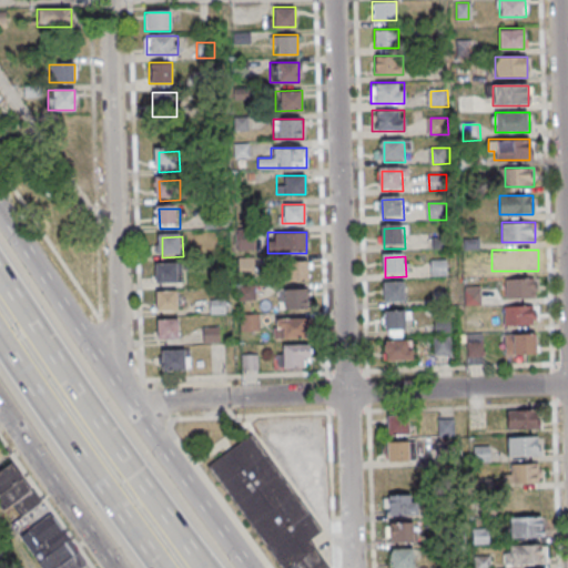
[(430,275),(446,275),(446,260),(430,260),(430,275)]
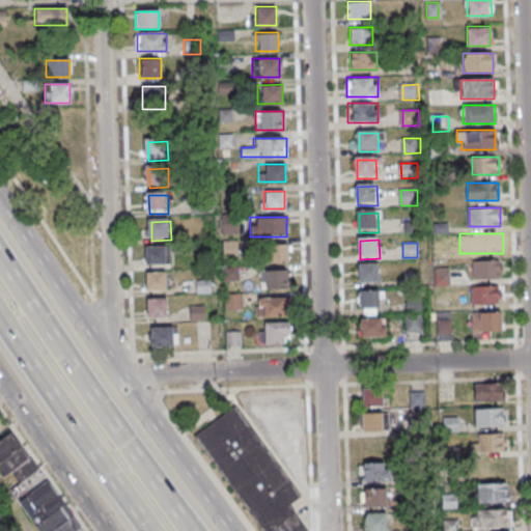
[(288,263),(288,245),(264,245),(264,263),(288,263)]
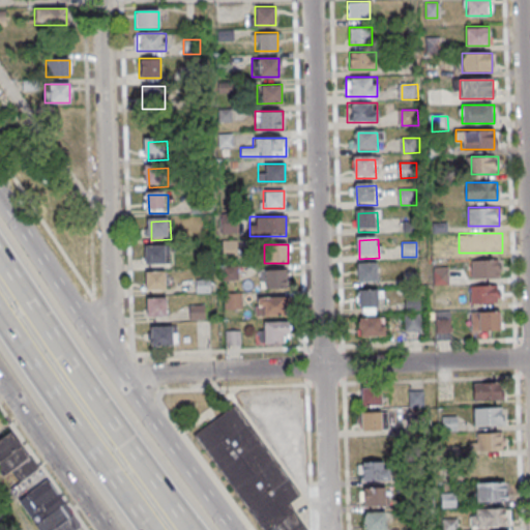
[(149,249),(168,248),(169,267),(149,268),(149,249)]
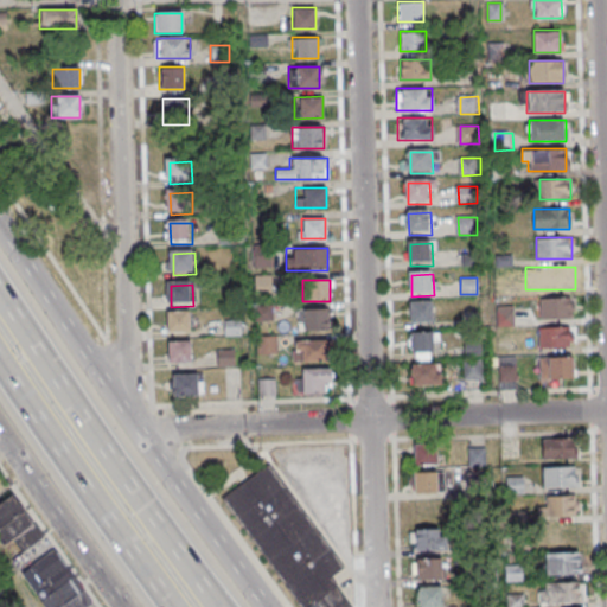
[(540,298),(540,318),(573,318),(573,298),(540,298)]
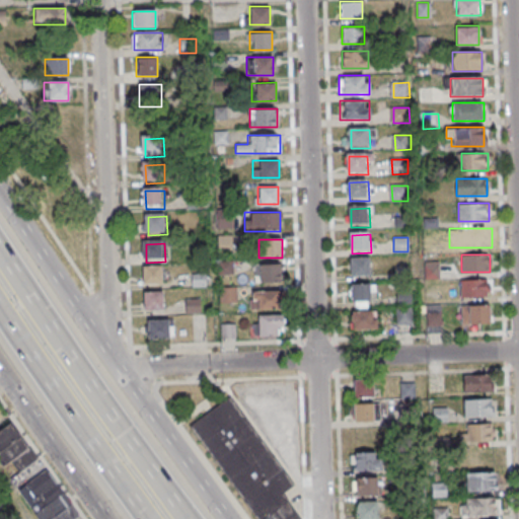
[(353,261),(371,261),(372,279),(353,279),(353,261)]
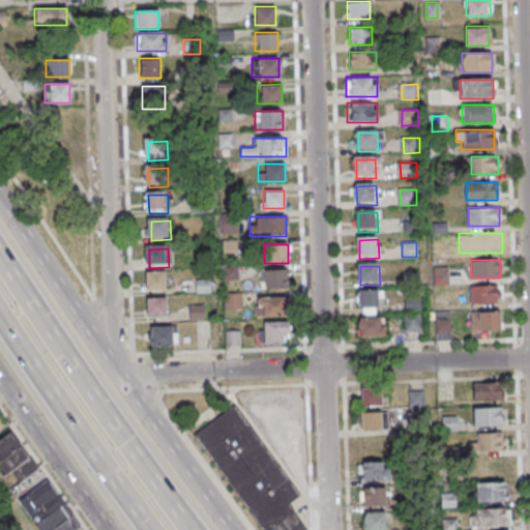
[(261,289),(287,289),(287,270),(261,270),(261,289)]
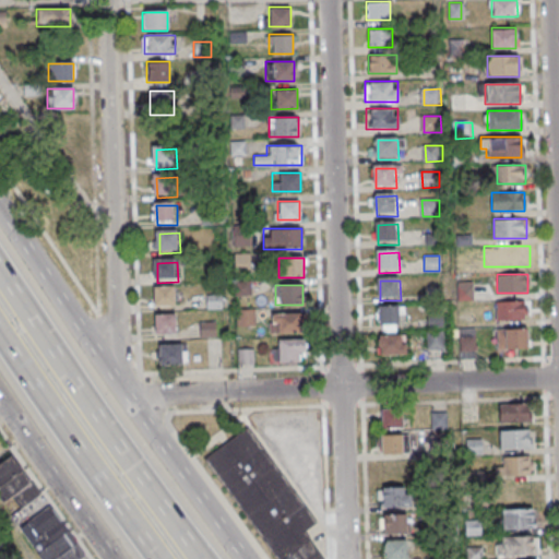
[(157,290),(177,289),(178,309),(158,310),(157,290)]
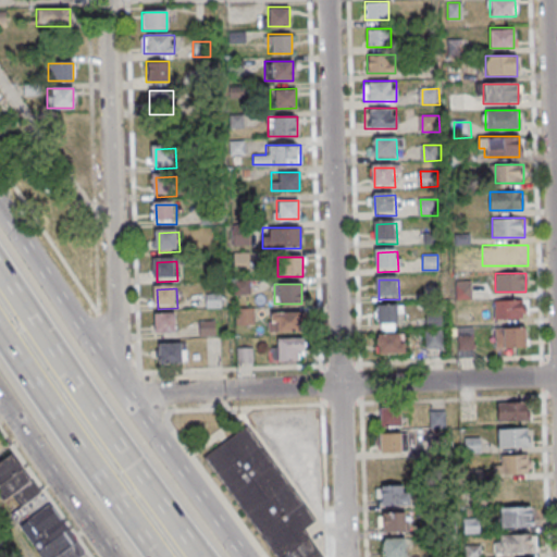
[(524,300),(494,300),(494,319),(524,319),(524,300)]
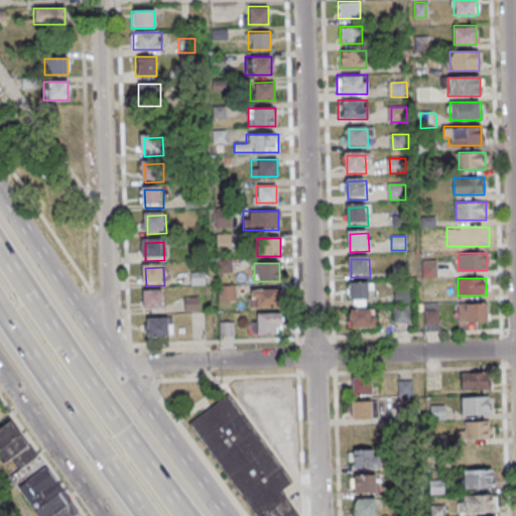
[(352,285),(370,284),(371,302),(352,303),(352,285)]
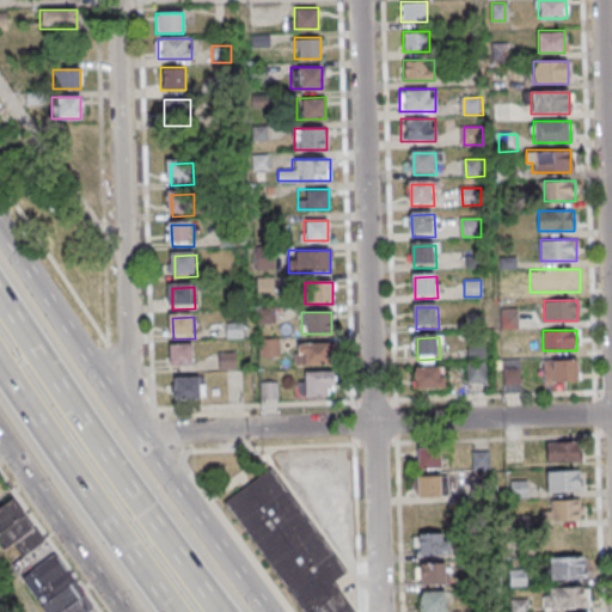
[(264,356),(279,354),(276,340),(262,342),(264,356)]
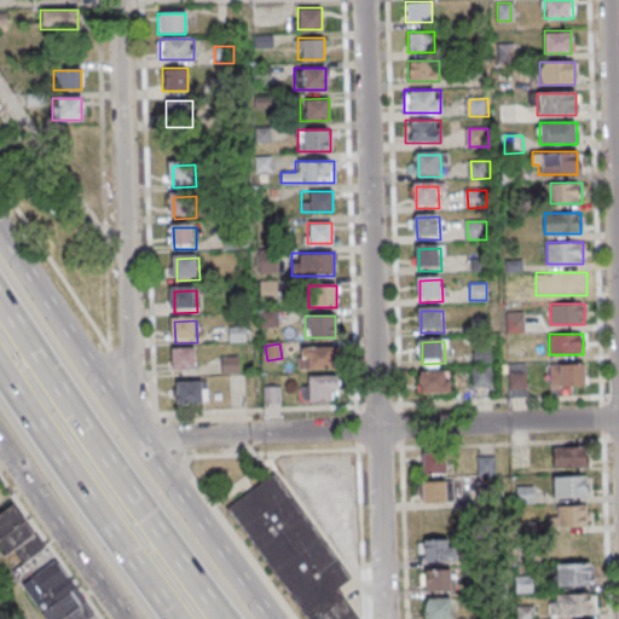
[(333,347),(301,347),(301,369),(333,369),(333,347)]
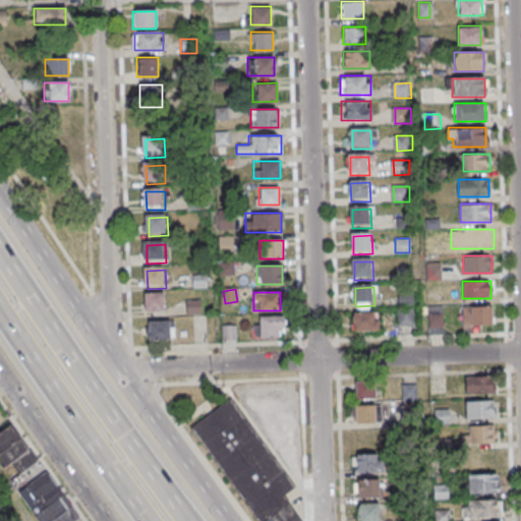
[(411,293),(399,293),(399,304),(411,304),(411,293)]
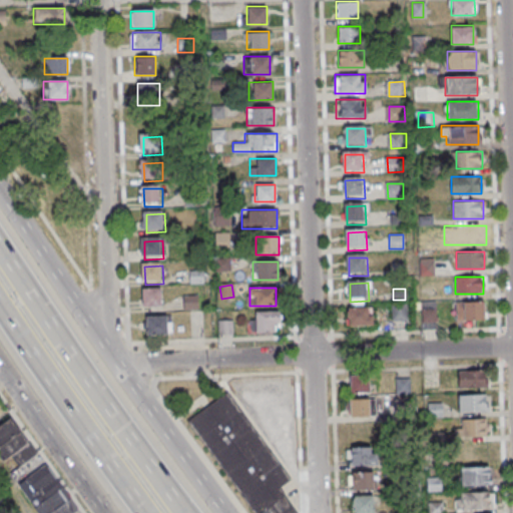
[(145,292),(163,292),(164,310),(145,311),(145,292)]
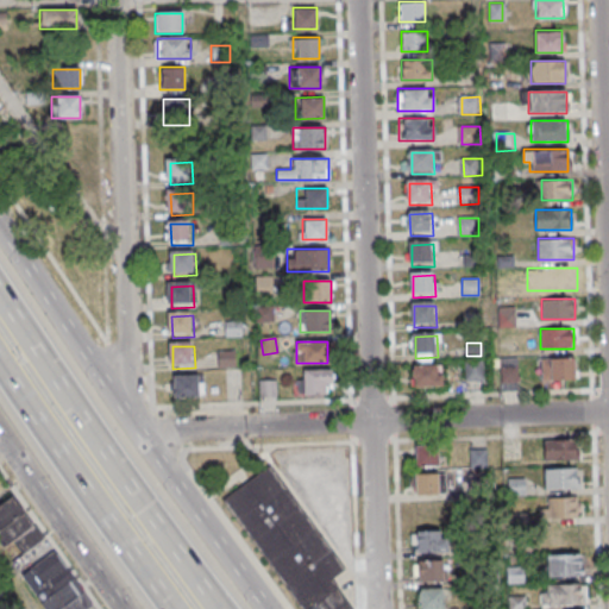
[(518,358),(500,358),(500,383),(518,383),(518,358)]
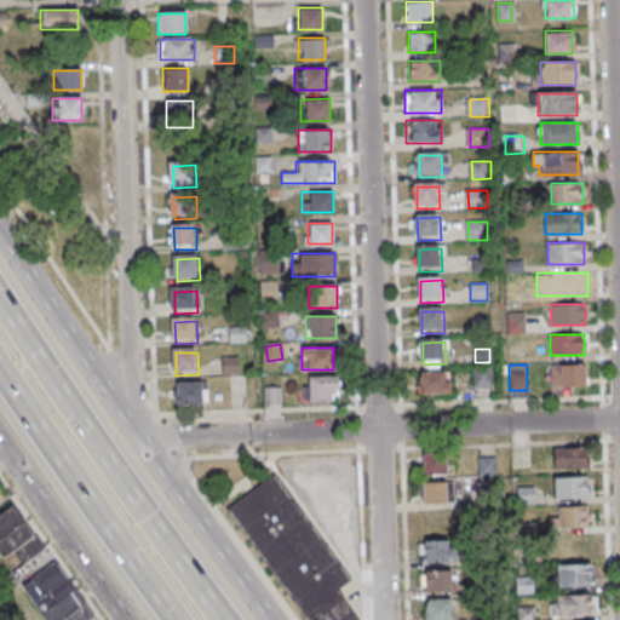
[(585,386),(585,365),(550,365),(551,388),(585,386)]
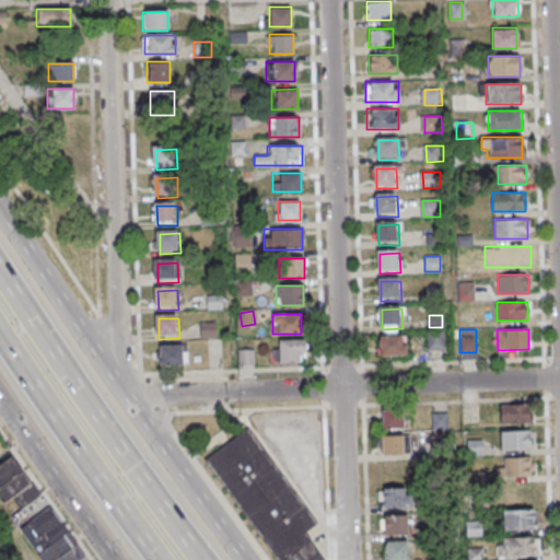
[(444,330),(428,330),(428,352),(444,352),(444,330)]
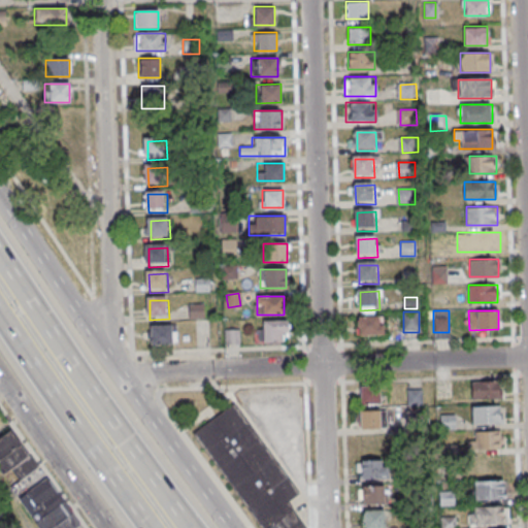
[(356,335),(383,335),(383,316),(356,316),(356,335)]
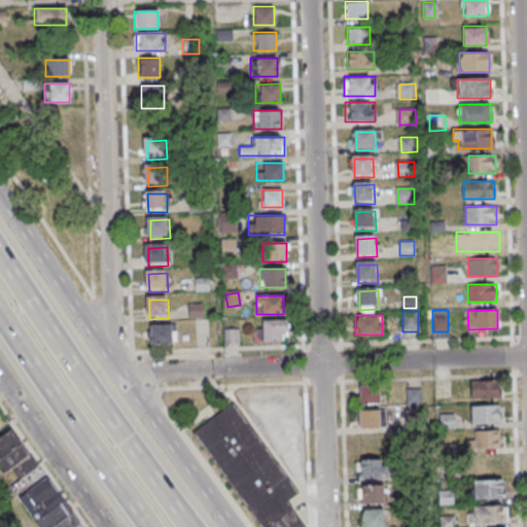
[(286,320),(256,320),(256,342),(286,342),(286,320)]
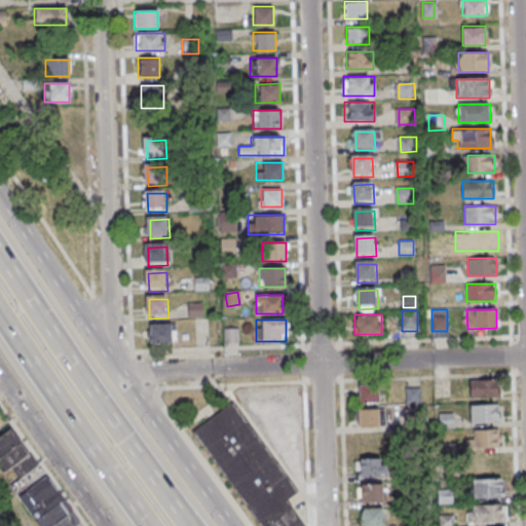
[(175,342),(175,323),(149,323),(149,342),(175,342)]
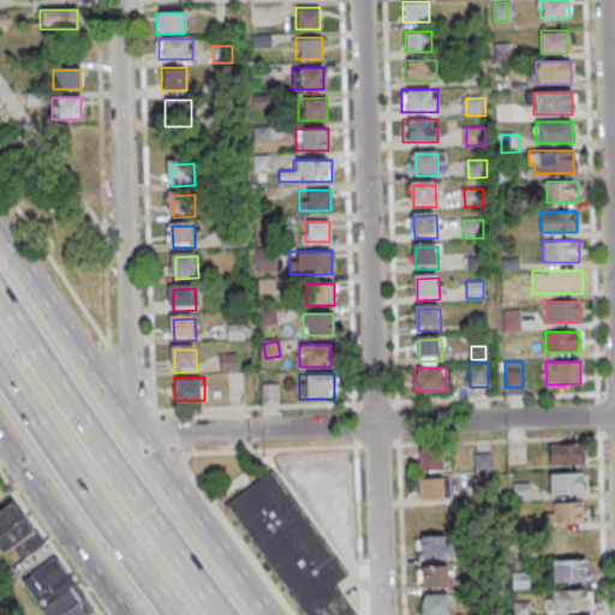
[(263,402),(279,401),(279,384),(262,384),(263,402)]
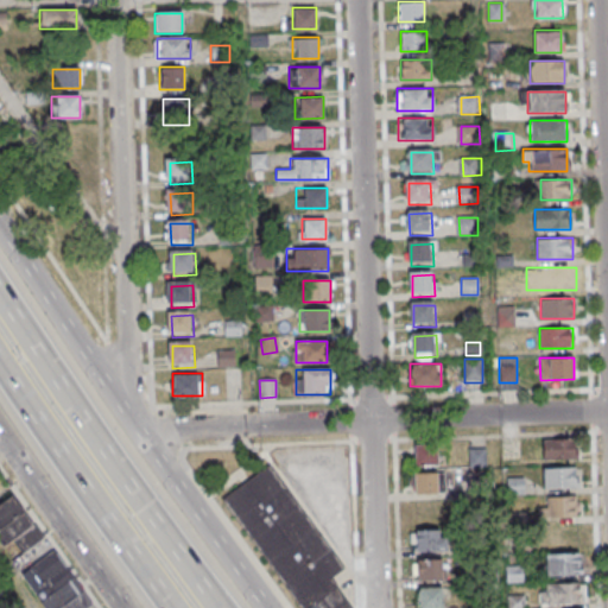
[(543,439),(543,460),(576,460),(576,439),(543,439)]
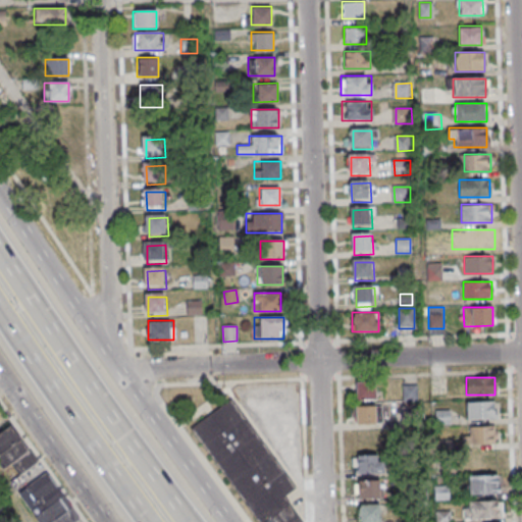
[(357,400),(376,400),(376,386),(357,386),(357,400)]
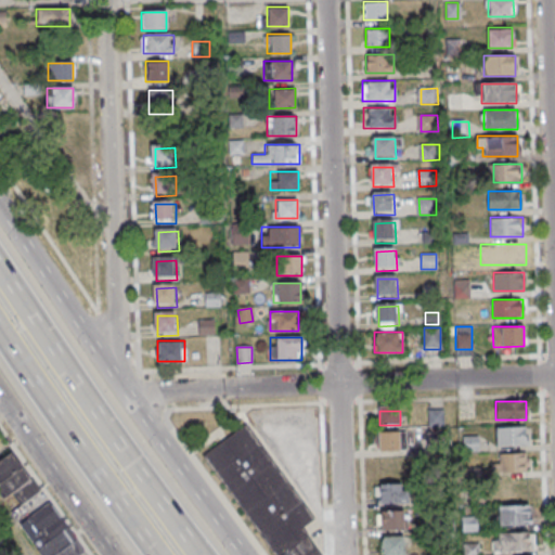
[(442,411),(428,411),(428,427),(442,427),(442,411)]
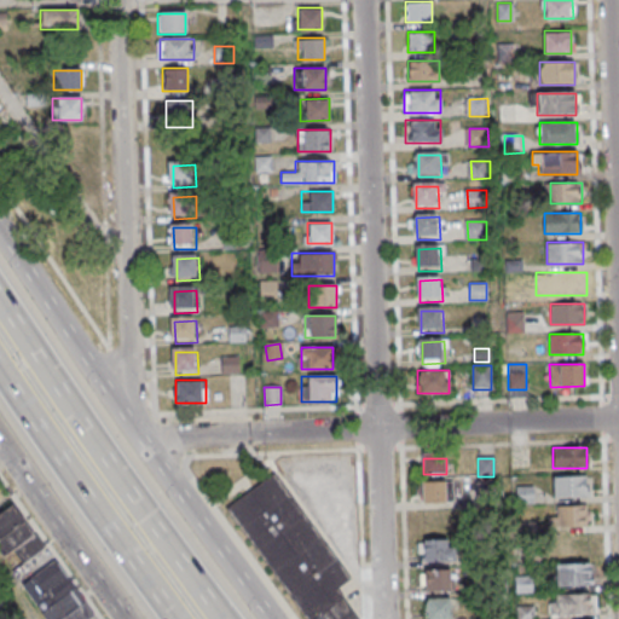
[(348,580),(277,473),(229,504),(305,618),(358,618),(337,588),(348,580)]
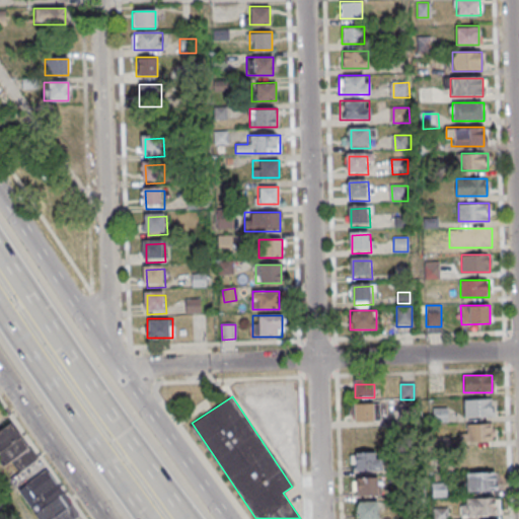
[(464,399),(464,417),(495,417),(495,399),(464,399)]
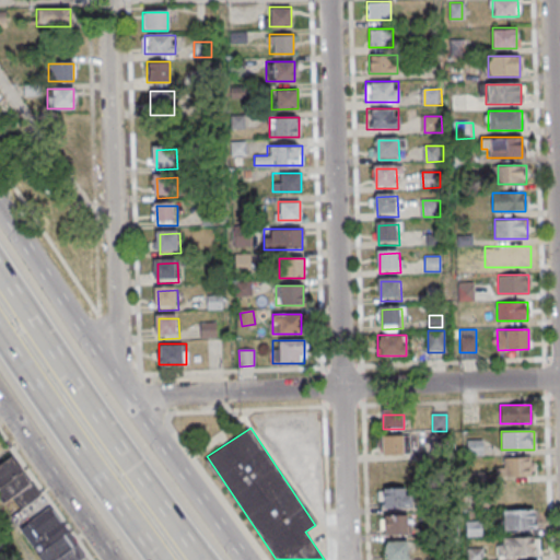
[(377,455),(404,455),(404,435),(377,435),(377,455)]
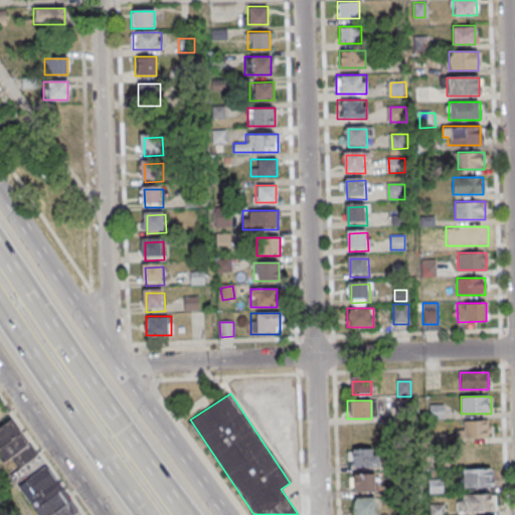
[(36,454),(10,418),(0,425),(0,459),(10,473),(36,454)]
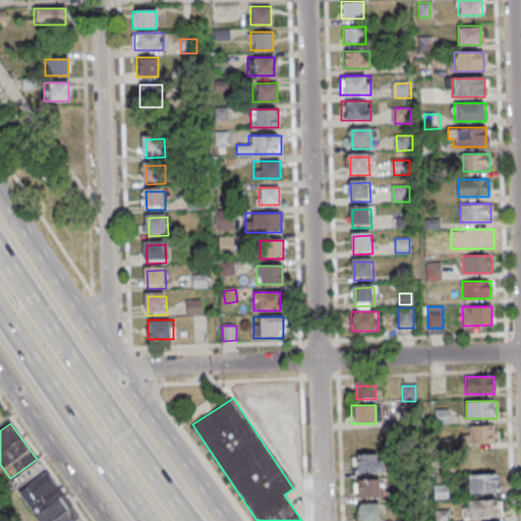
[(497,425),(465,425),(465,445),(497,445),(497,425)]
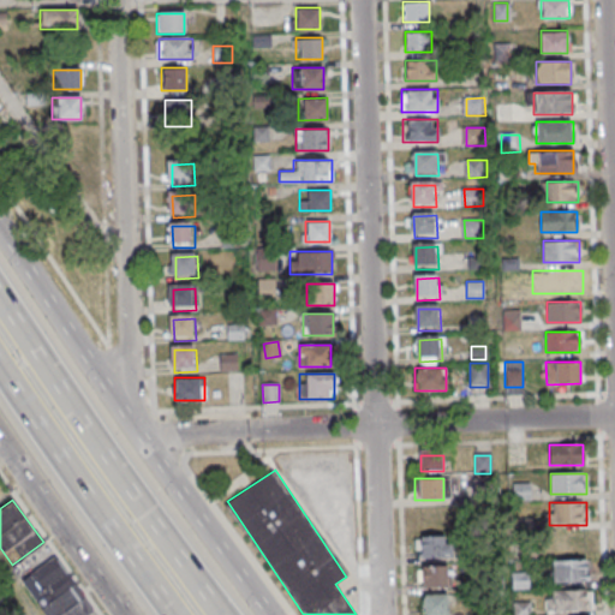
[(416,556),(451,556),(451,536),(416,536),(416,556)]
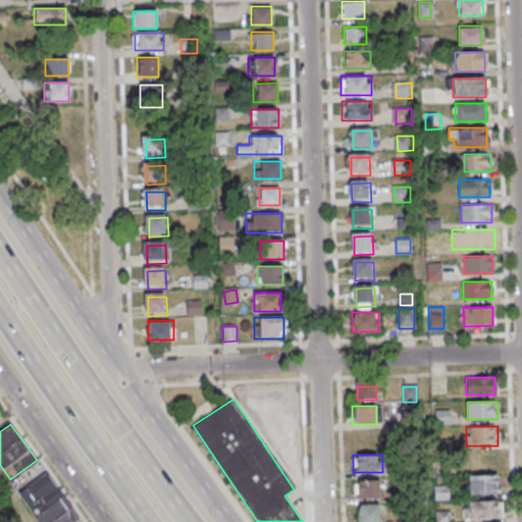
[(20,490),(43,521),(45,521),(49,520),(50,521),(81,521),(46,472),(20,490)]
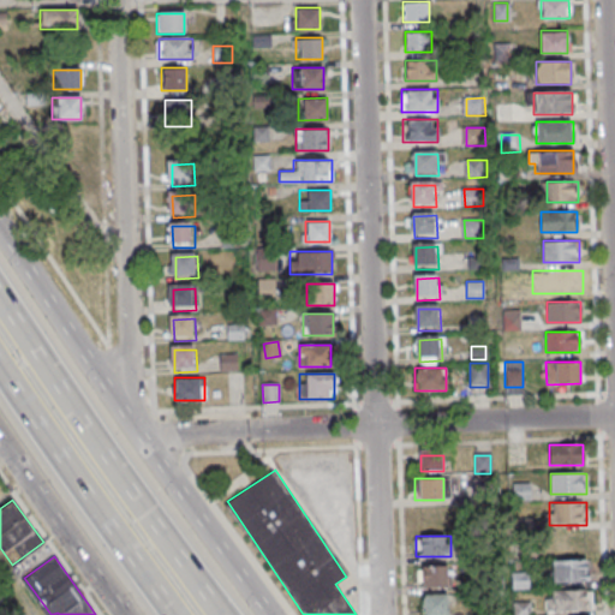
[(551,583),(587,583),(587,561),(551,561),(551,583)]
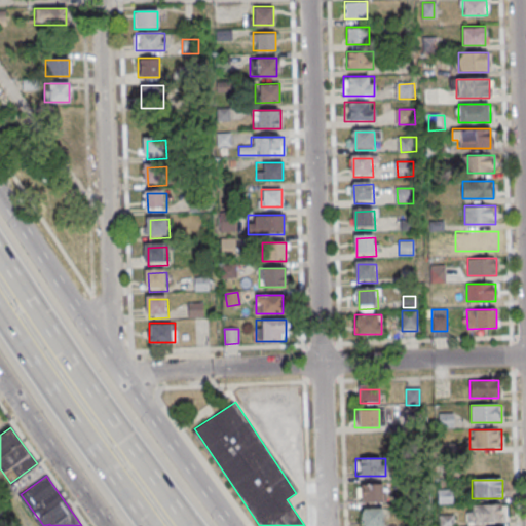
[(383,501),(383,484),(359,484),(359,501),(383,501)]
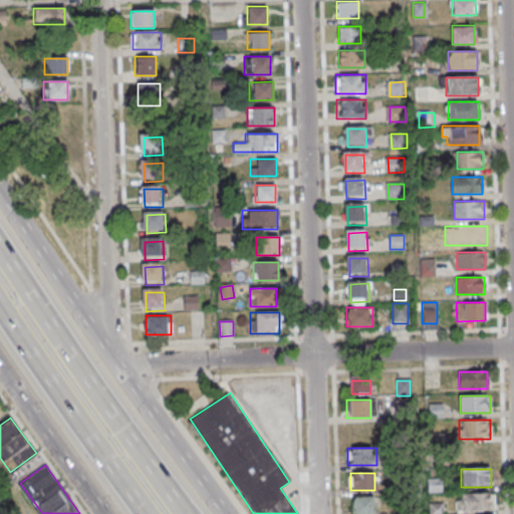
[(457,494),(457,512),(495,512),(495,494),(457,494)]
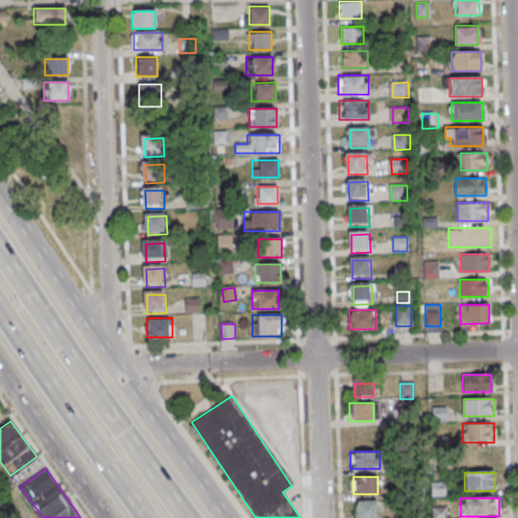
[(377,517),(377,500),(355,501),(356,517),(377,517)]
